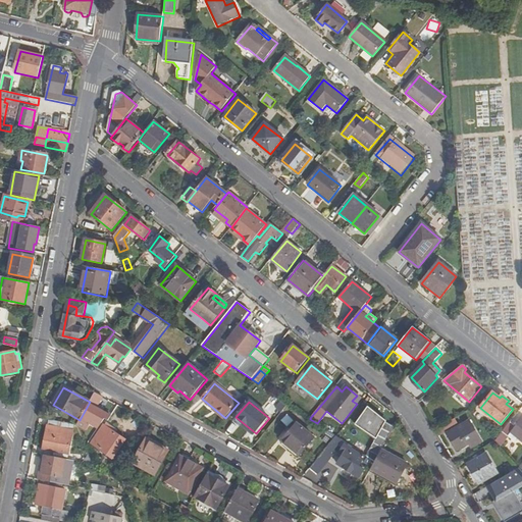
[(289,405),(283,402),(278,408),(283,412),(289,405)]
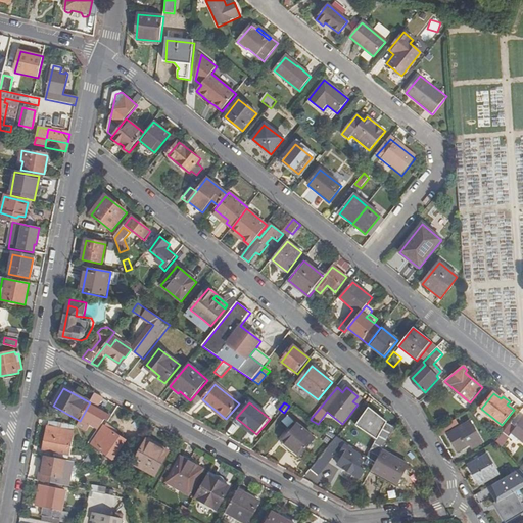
[(89,405),(79,424),(86,428),(96,409),(89,405)]
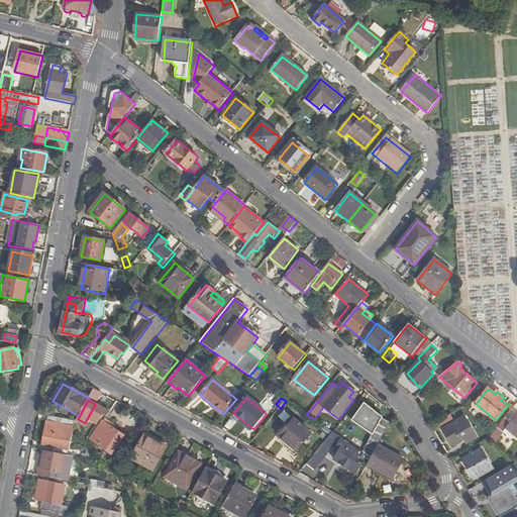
[(491,437),(496,443),(504,433),(509,438),(512,434),(516,437),(516,415),(511,423),(506,419),(491,437)]
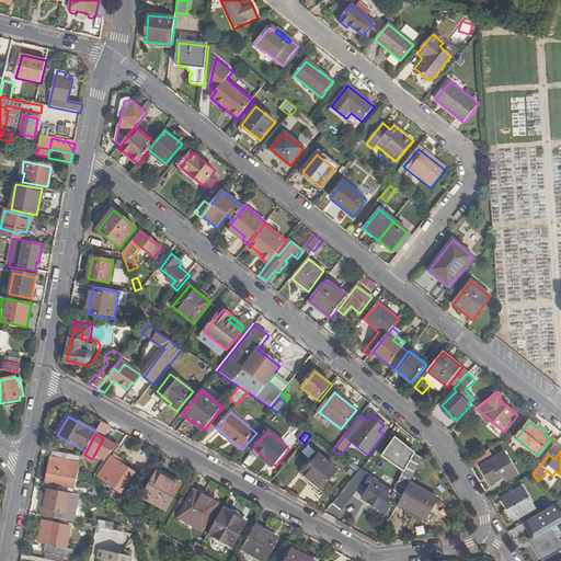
[(79,457),(53,451),(50,466),(47,482),(73,488),(78,469),(79,457)]
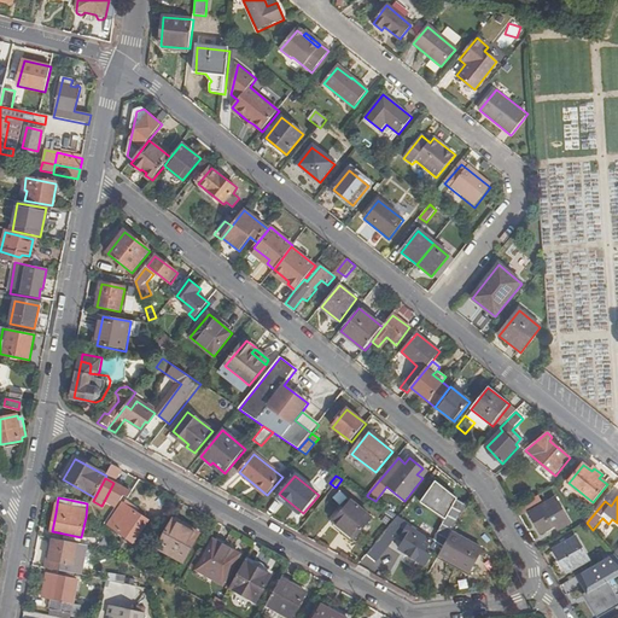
[(516,509),(519,517),(541,503),(537,497),(516,509)]
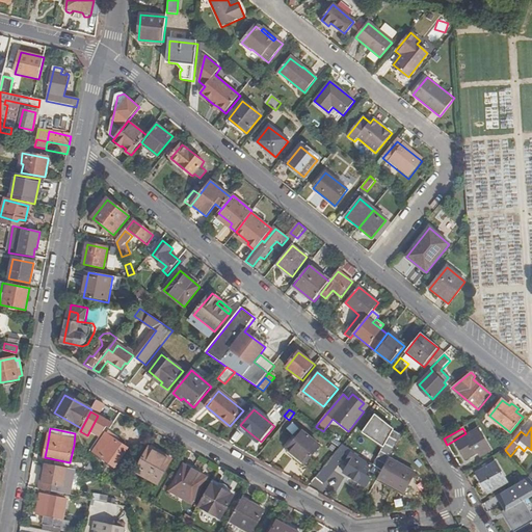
[(478,429),(456,442),(467,459),(478,452),(481,456),(490,451),(478,429)]
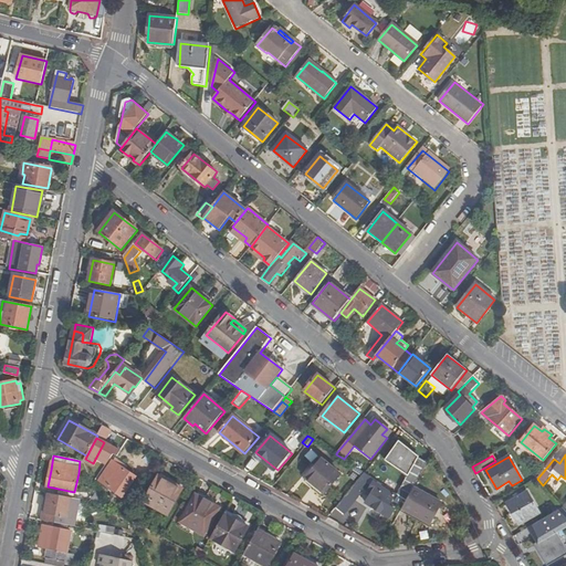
[(413,489),(427,464),(418,459),(406,480),(409,482),(400,498),(407,502),(413,489)]
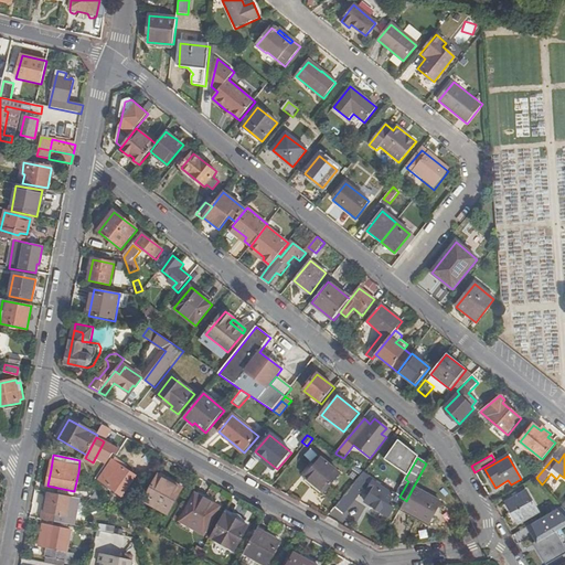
[(106,470),(99,480),(121,497),(135,477),(124,469),(126,467),(118,460),(116,464),(114,465),(108,472),(106,470)]
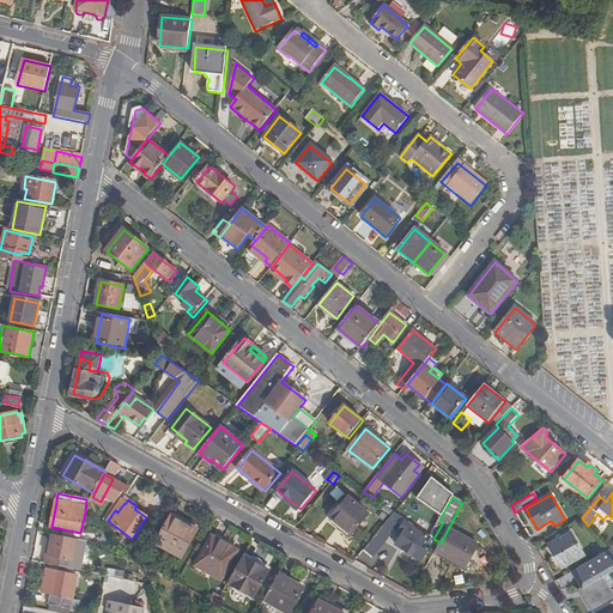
[(349,499),(333,519),(353,535),(369,515),(349,499)]
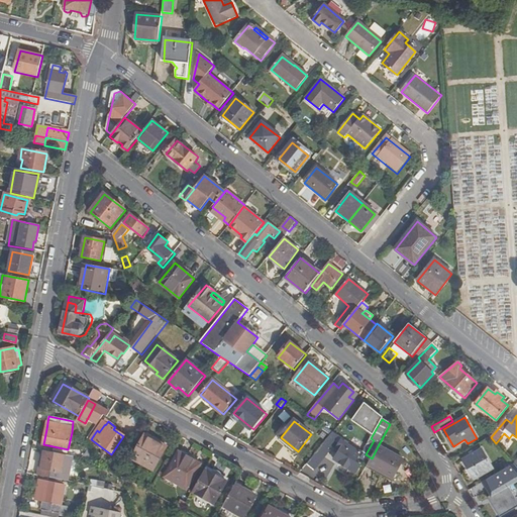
[(348,423),(339,436),(342,438),(357,449),(365,437),(354,430),(355,428),(348,423)]
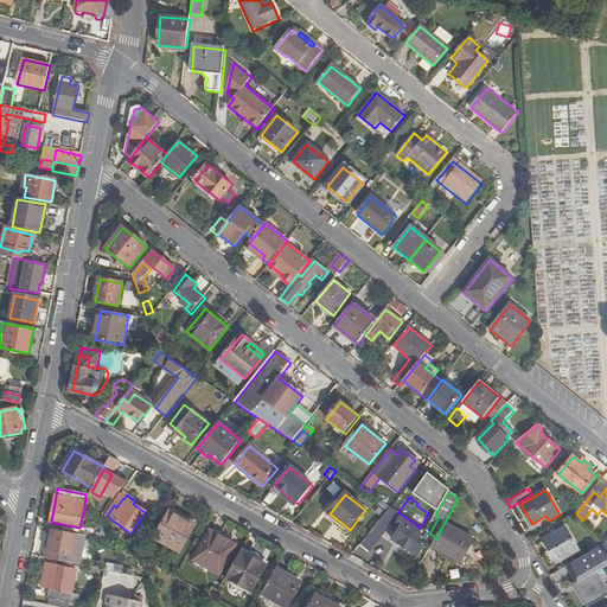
[(461,521),(468,504),(460,500),(453,518),(461,521)]
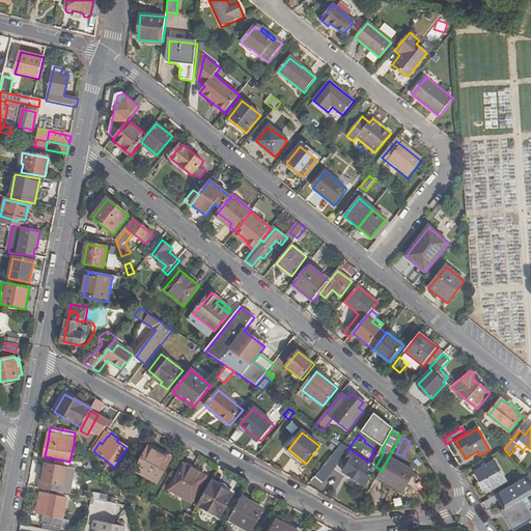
[(342,445),(341,444),(315,476),(322,481),(334,468),(331,466),(346,447),(342,445)]
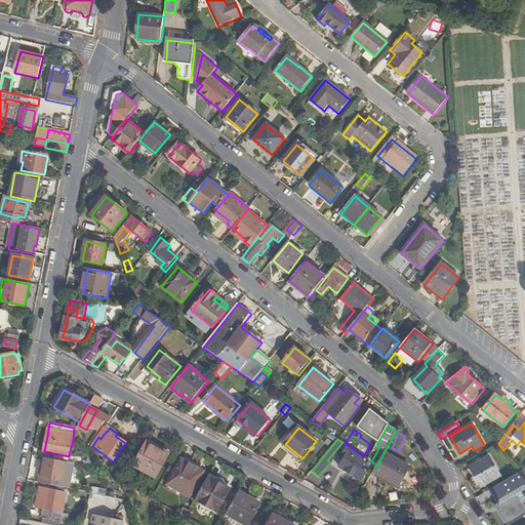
[(149,442),(135,466),(155,478),(169,453),(149,442)]
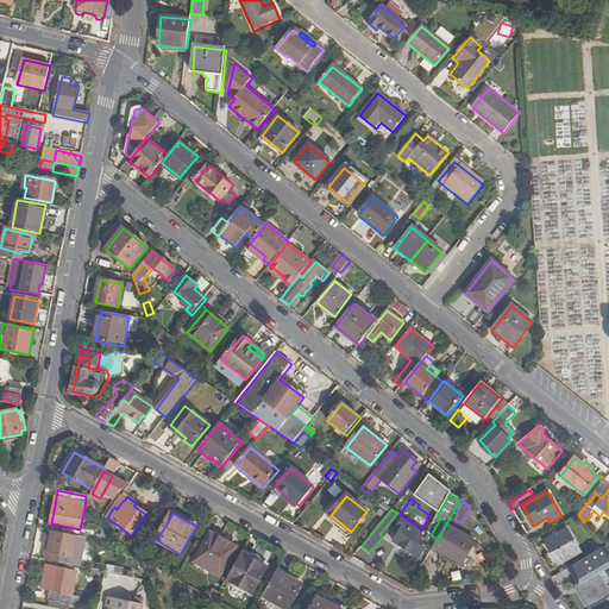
[(421,529),(403,516),(399,526),(402,528),(394,541),(403,547),(410,552),(419,558),(425,550),(418,545),(426,532),(421,529)]
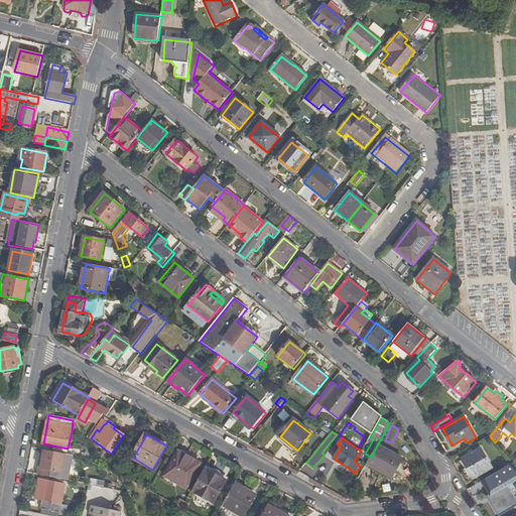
[(368,462),(367,464),(392,479),(402,460),(377,445),(371,458),(368,462)]
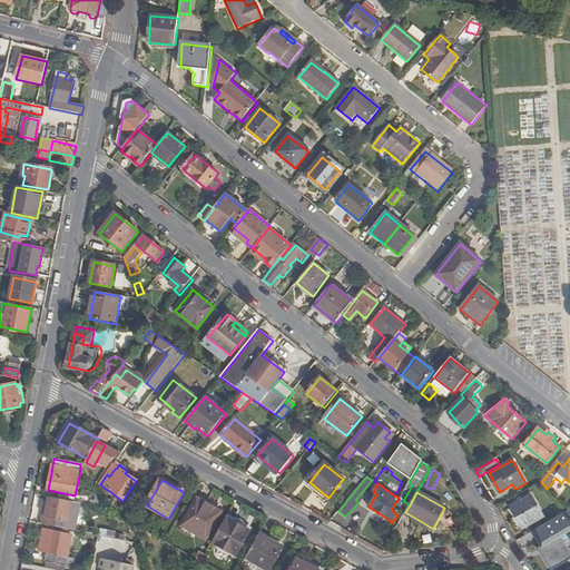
[(531,495),(511,508),(523,529),(543,517),(531,495)]
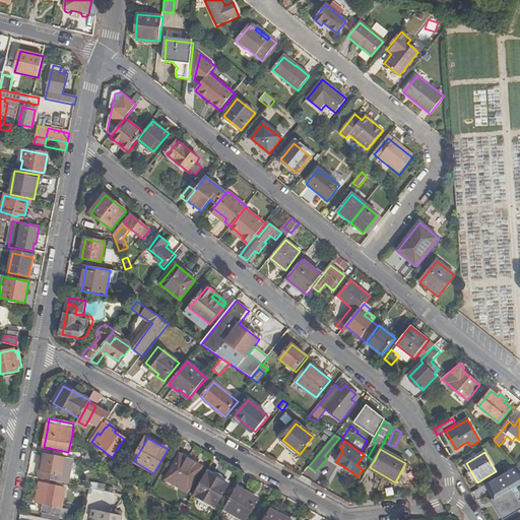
[(45,472),(44,479),(68,483),(73,459),(46,453),(42,472),(45,472)]
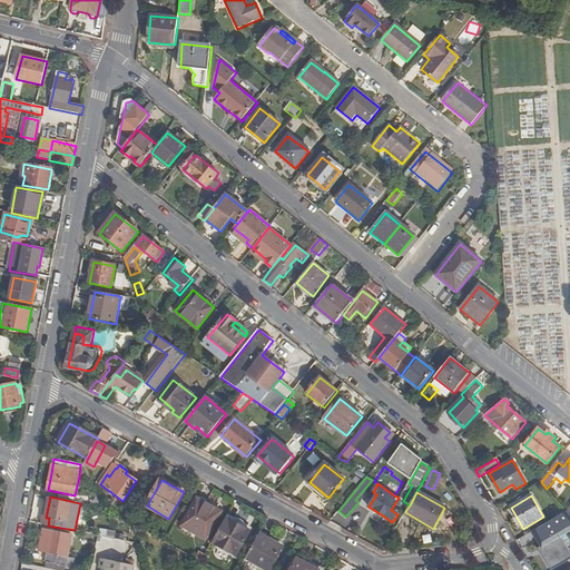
[(197,499),(183,524),(207,538),(220,512),(197,499)]
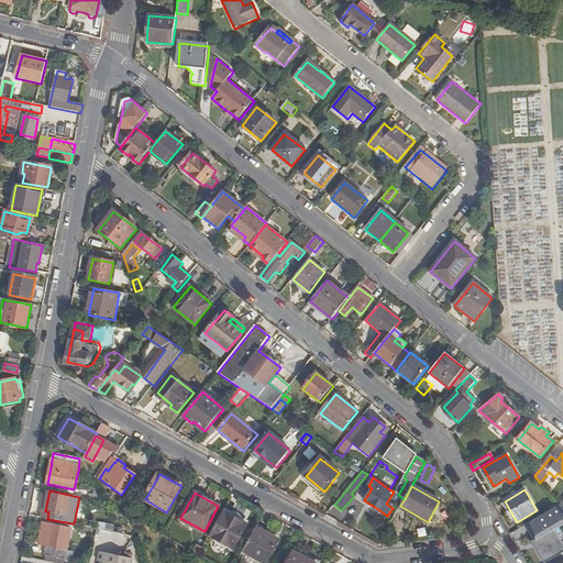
[(401,504),(405,499),(398,495),(397,495),(395,498),(401,504)]
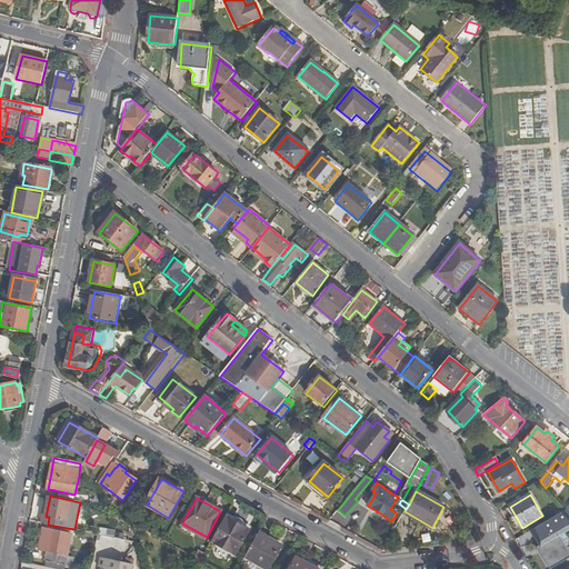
[(568,513),(566,510),(539,527),(548,541),(543,545),(546,549),(550,546),(555,553),(568,545),(568,541),(557,522),(568,515),(568,513)]
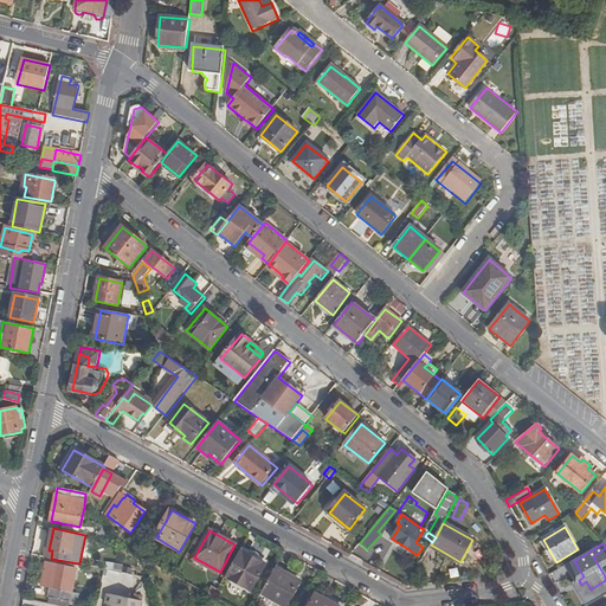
[(408,549),(401,545),(398,549),(405,554),(408,549)]
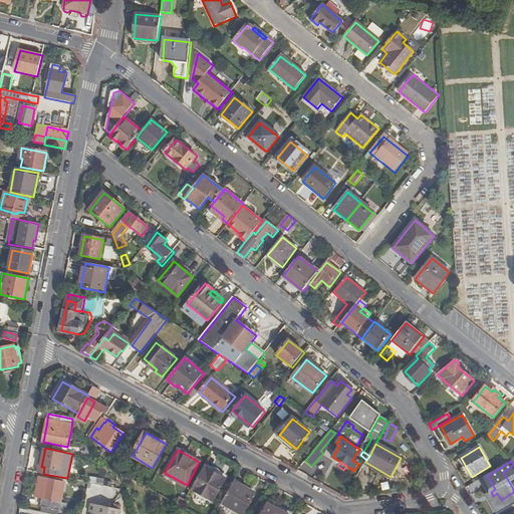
[(204,467),(192,488),(214,500),(225,479),(204,467)]
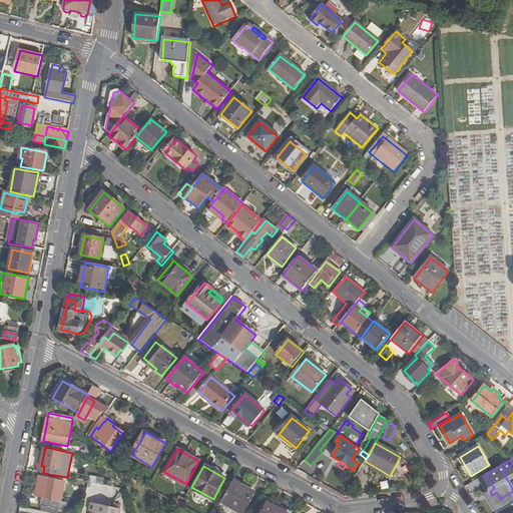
[(36,497),(43,498),(61,502),(63,493),(65,482),(48,478),(47,479),(40,477),(36,497)]
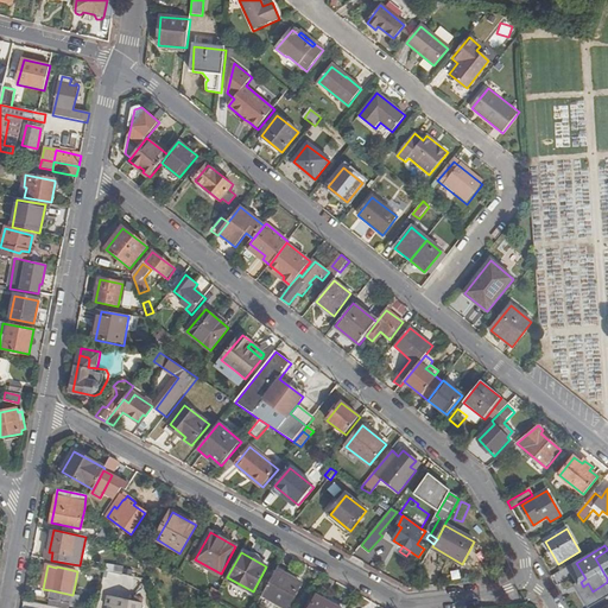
[(287,607),(302,584),(277,570),(263,596),(284,607),(287,607)]
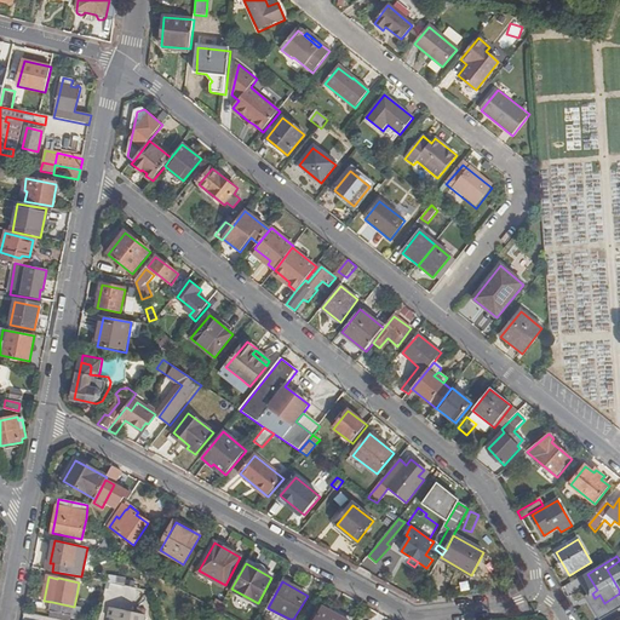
[(74,607),(84,609),(86,598),(76,596),(74,607)]
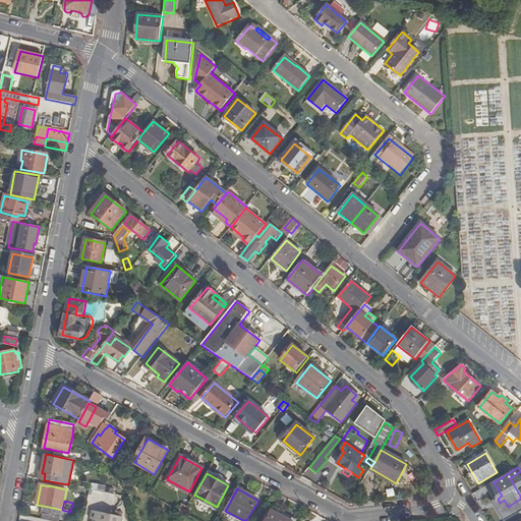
[(179,511),(184,514),(187,508),(183,505),(179,511)]
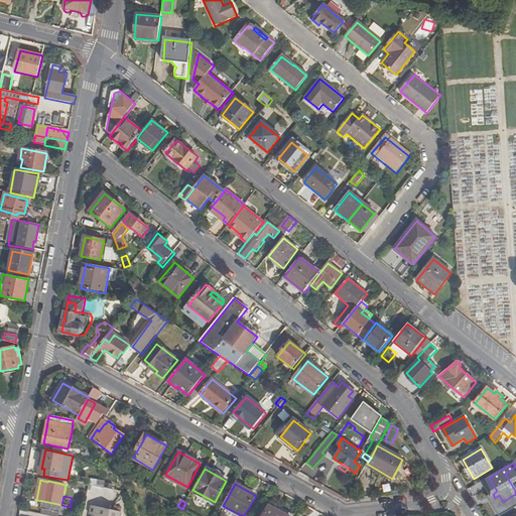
[(42,515),(47,515),(58,515),(59,515),(61,505),(43,501),(41,509),(43,510),(42,515)]
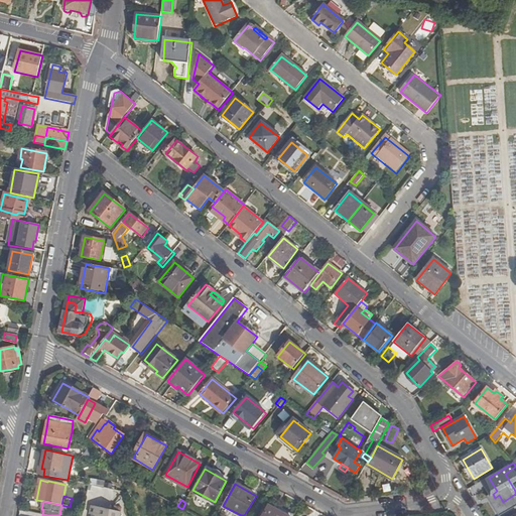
[(61,505),(59,515),(60,515),(68,515),(70,507),(61,505)]
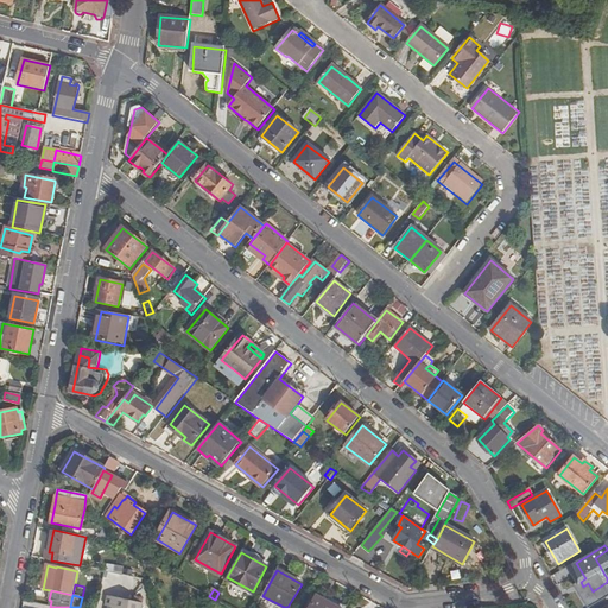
[(337,607),(317,596),(310,607),(337,607)]
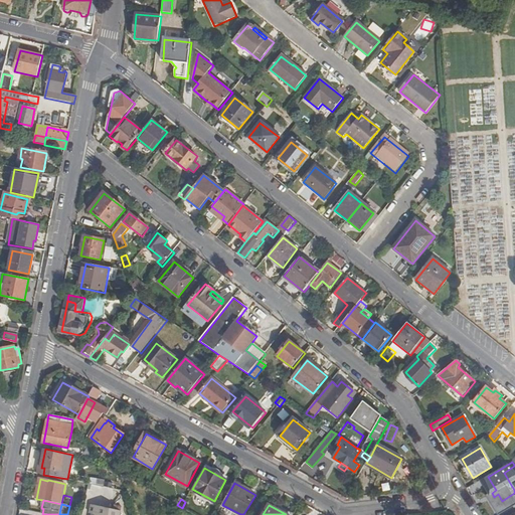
[(121,514),(122,512),(92,506),(90,514),(93,514),(121,514)]
